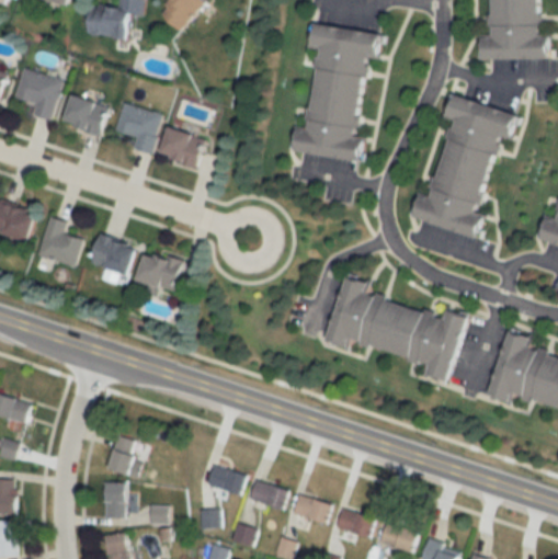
[(131,14),(141,15),(143,0),(118,0),(118,7),(90,4),(87,35),(128,38),(131,14)]
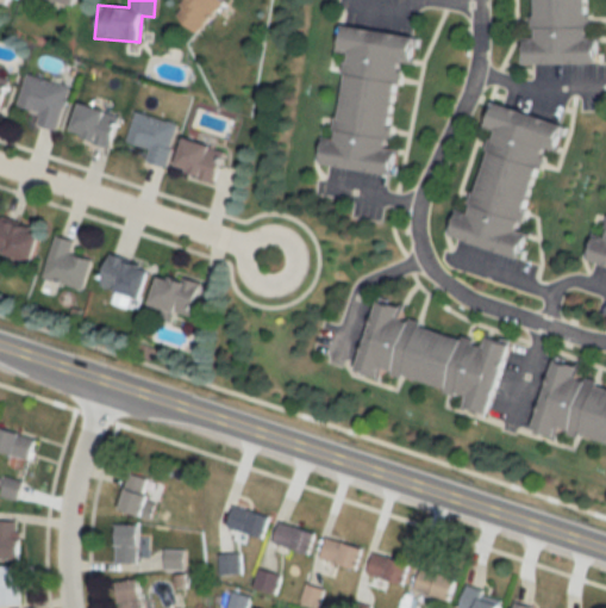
[(416,37),(343,26),(338,54),(344,55),(328,166),(393,175),(397,153),(387,152),(400,63),(412,64),(416,37)]
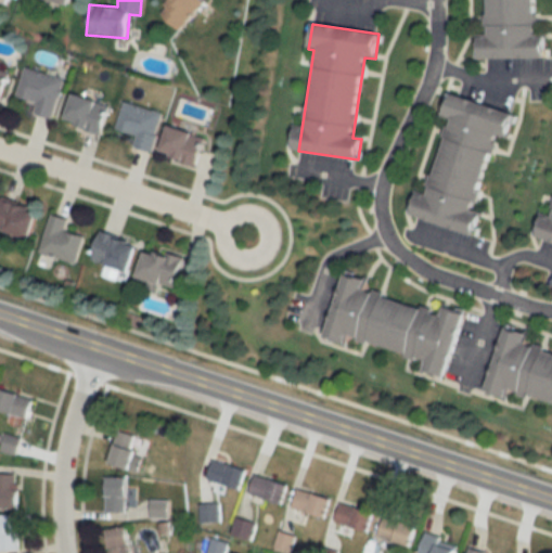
[(51,120),(62,79),(22,68),(14,98),(35,103),(33,115),(51,120)]
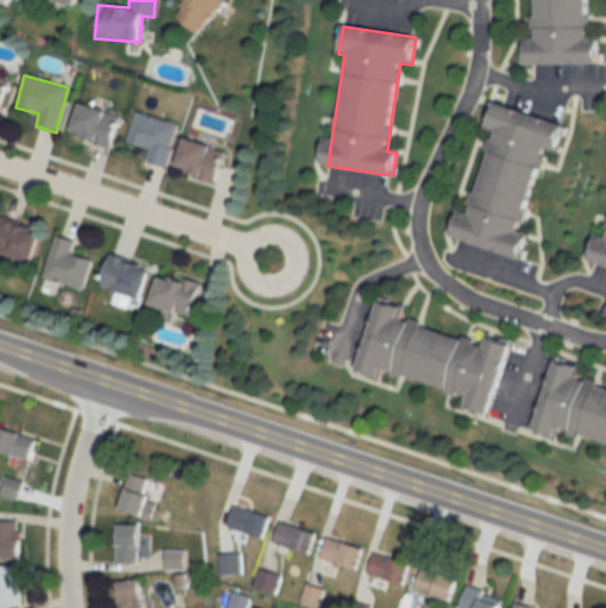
[(69,137),(108,148),(117,116),(77,105),(69,137)]
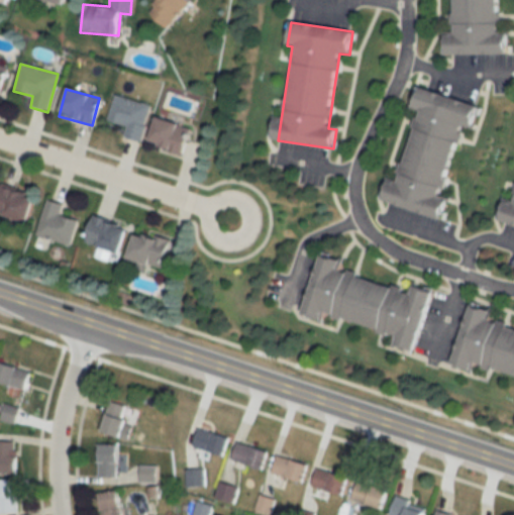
[(479,104),(416,90),(411,111),(415,112),(399,183),(388,180),(382,203),(442,216),(447,197),(443,196),(459,127),(473,130),(479,104)]
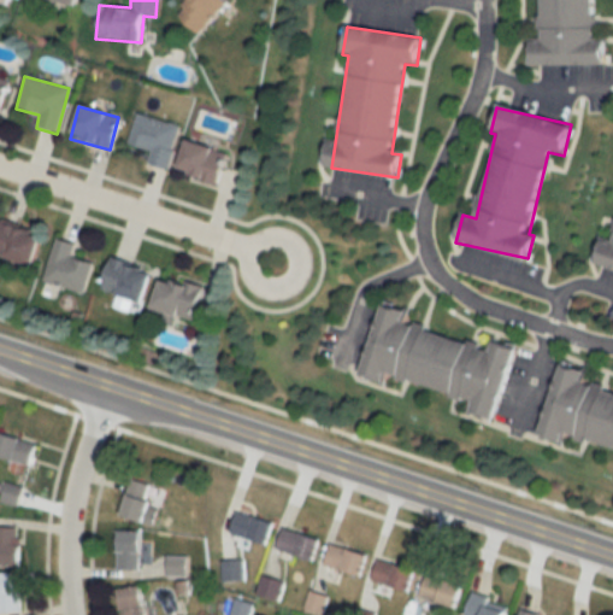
[(148,152),(145,164),(165,170),(178,127),(135,115),(125,145),(148,152)]
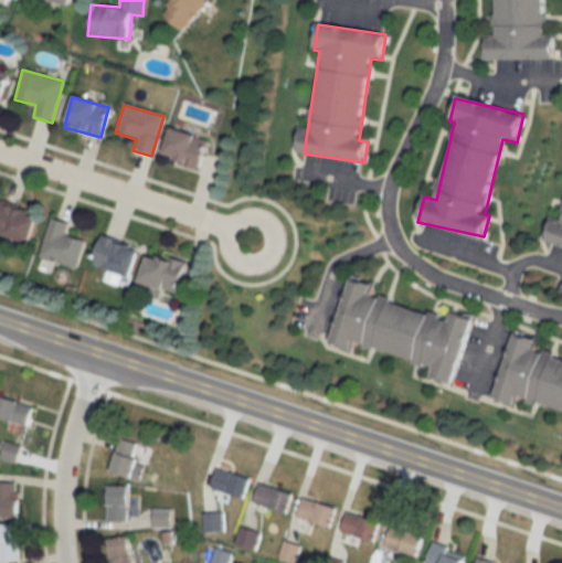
[(205,140),(170,129),(161,158),(197,169),(205,140)]
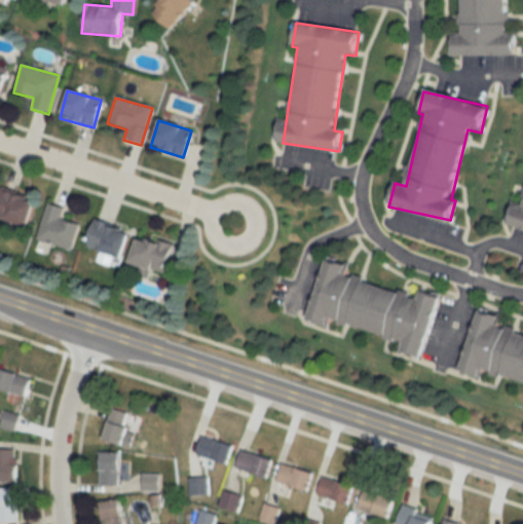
[(0,218),(26,228),(35,201),(1,189),(0,191),(0,218)]
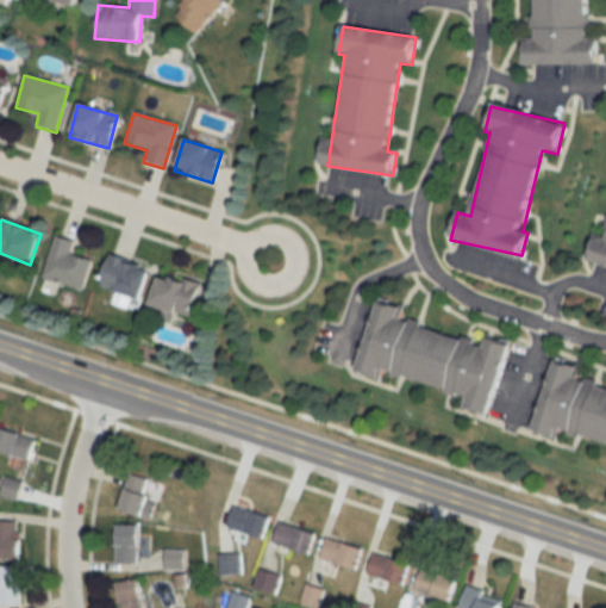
[(73,242),(55,236),(42,278),(81,290),(89,260),(69,254),(73,242)]
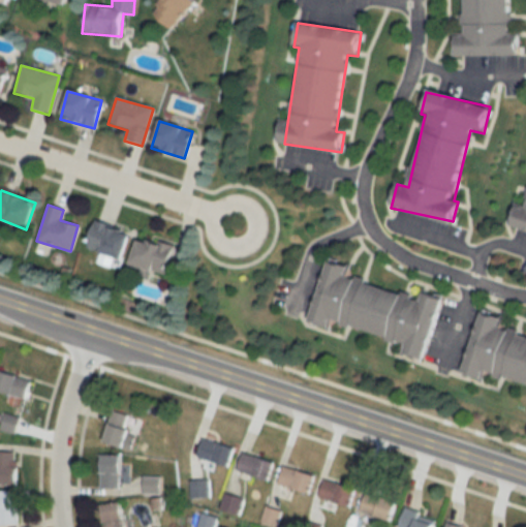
[(525,207),(517,205),(511,227),(525,230),(525,207)]
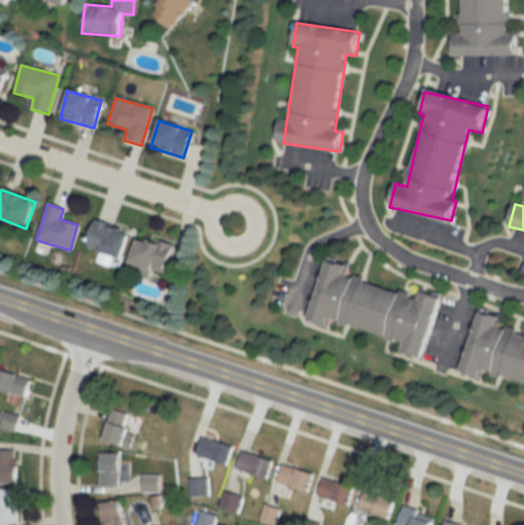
[(85,246),(123,258),(131,233),(94,220),(85,246)]
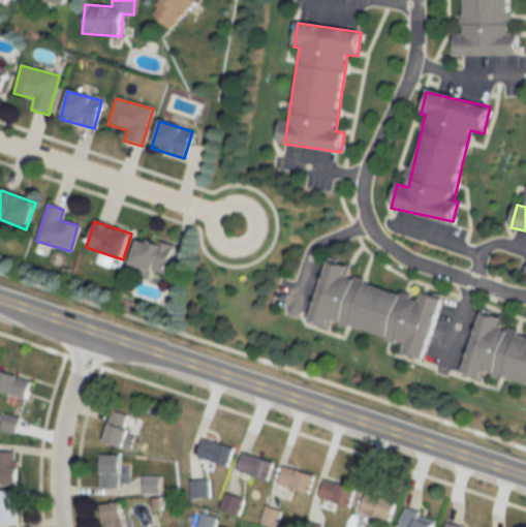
[(130,264),(163,275),(173,247),(138,237),(130,264)]
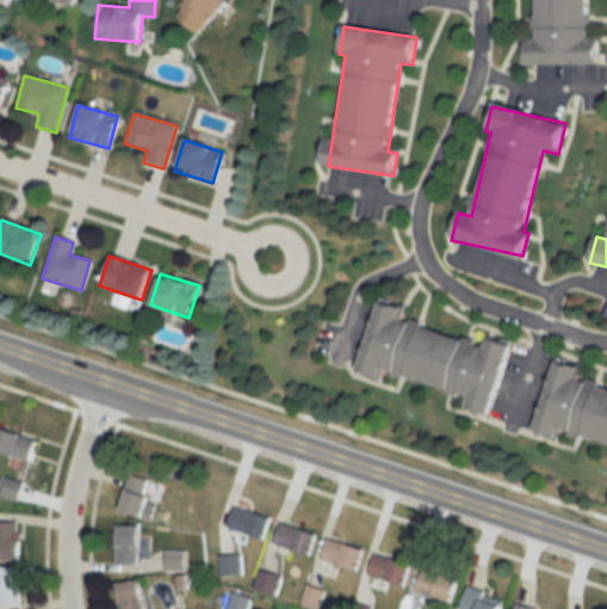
[(511,344),(485,337),(483,344),(401,321),(404,308),(377,301),(357,373),(382,380),(384,373),(468,397),(464,408),(490,416),(511,344)]
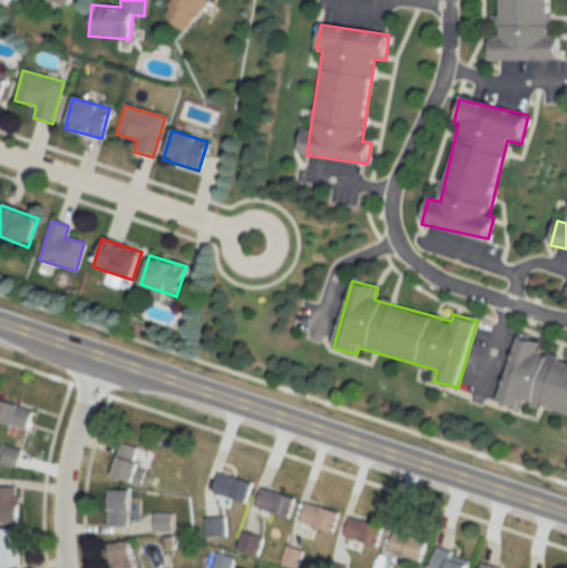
[(566,362),(540,355),(544,344),(518,336),(500,404),(521,410),(522,404),(566,415),(566,362)]
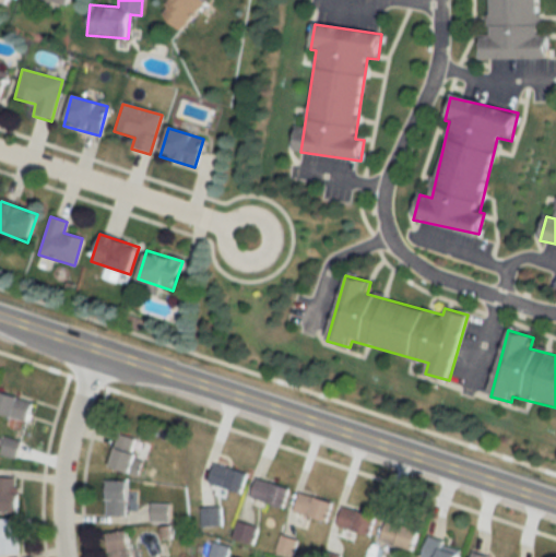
[(0,415),(25,422),(31,402),(0,394),(0,415)]
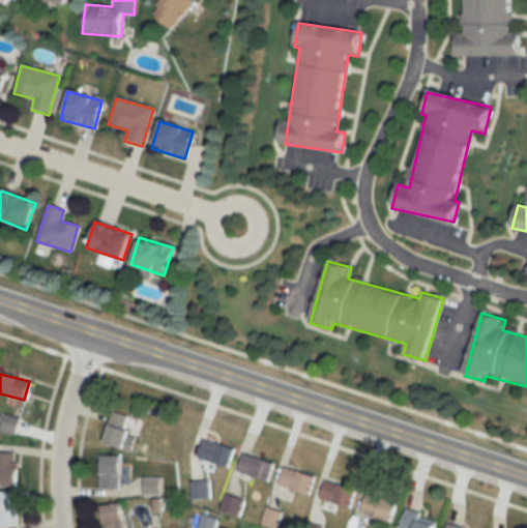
[(129,452),(139,421),(112,413),(101,444),(129,452)]
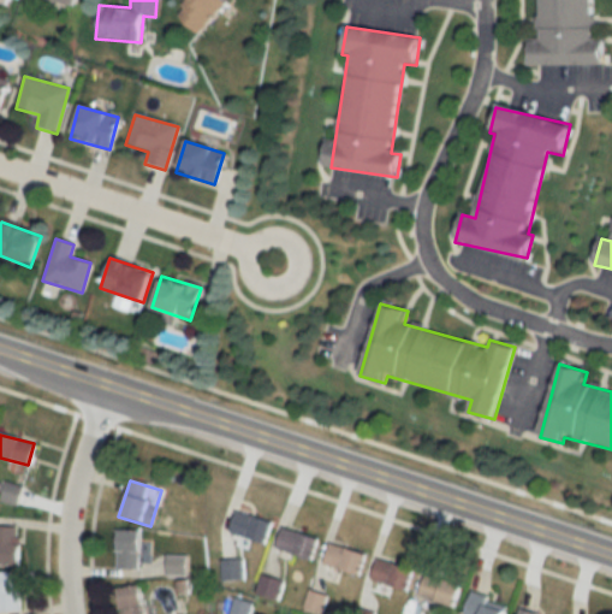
[(0,502),(16,506),(19,488),(1,484),(0,490),(0,502)]
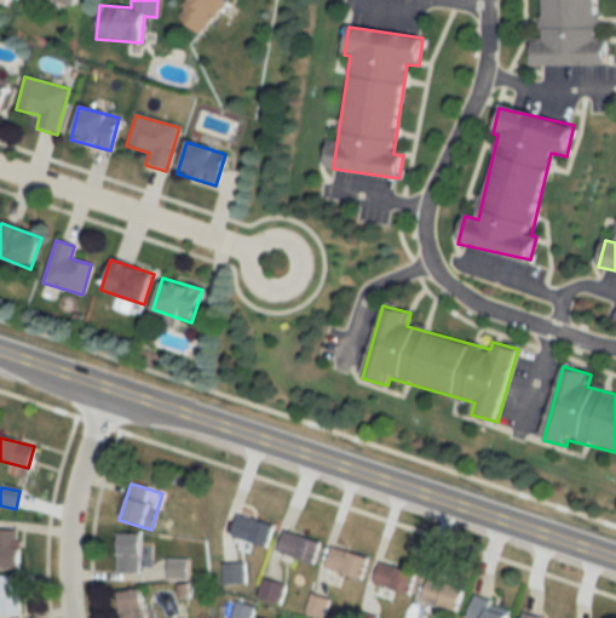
[(272,527),(235,515),(229,537),(265,548),(272,527)]
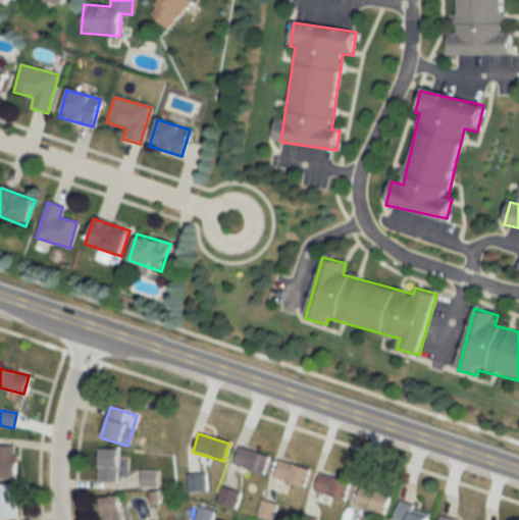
[(14,448),(0,447),(0,479),(14,480),(14,448)]
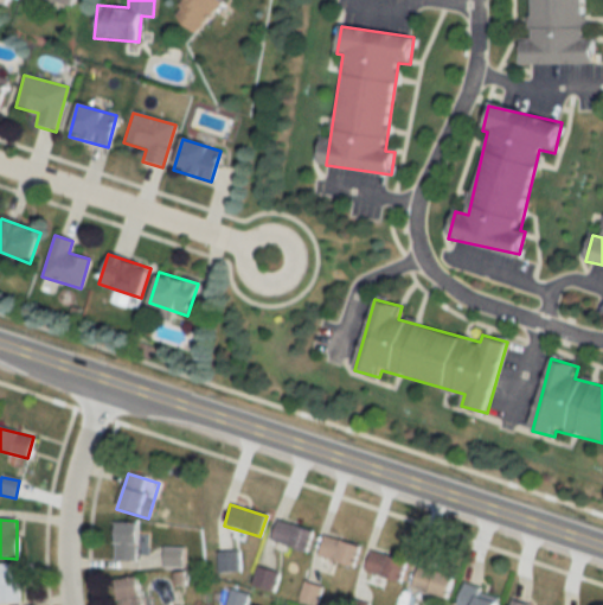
[(312,532),(276,520),(269,541),(306,553),(312,532)]
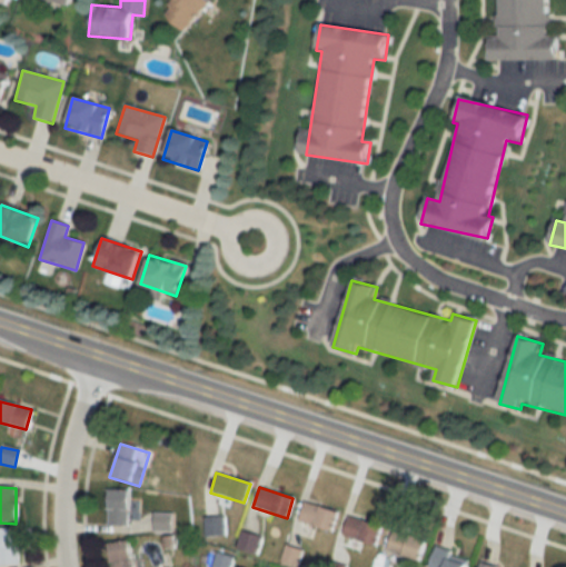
[(128,491),(107,490),(106,526),(127,526),(128,491)]
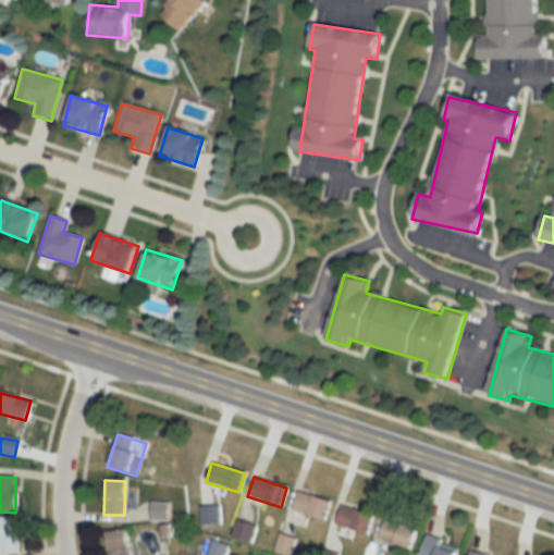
[(324,520),(329,500),(296,493),(292,513),(324,520)]
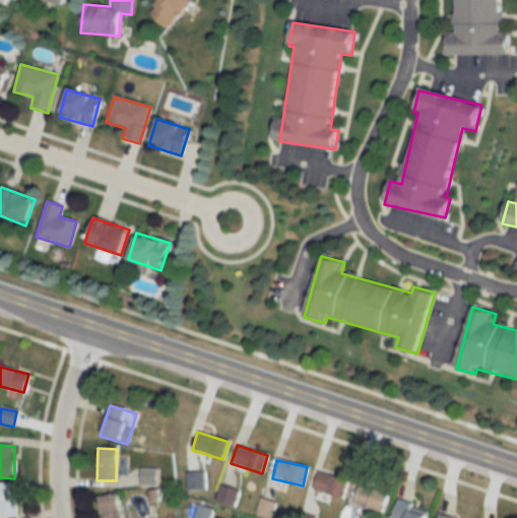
[(154,470),(139,470),(139,486),(154,486),(154,470)]
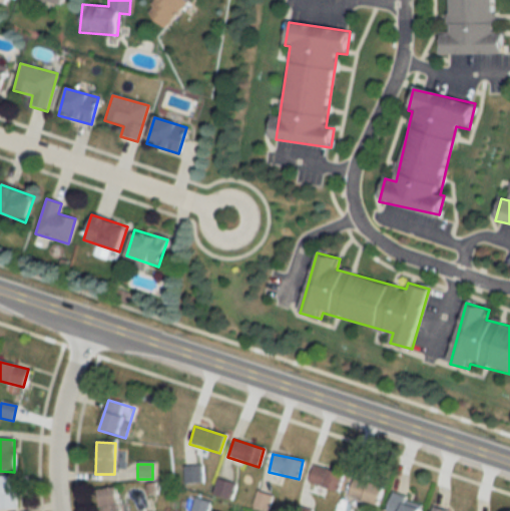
[(308,484),(339,493),(344,474),(313,466),(308,484)]
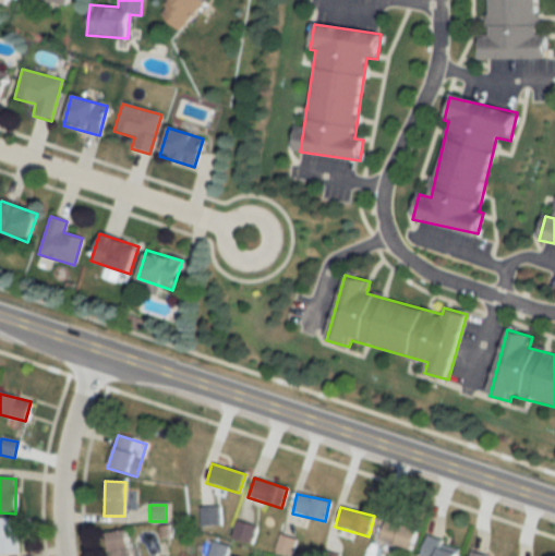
[(0,555),(15,555),(15,520),(0,519),(0,555)]
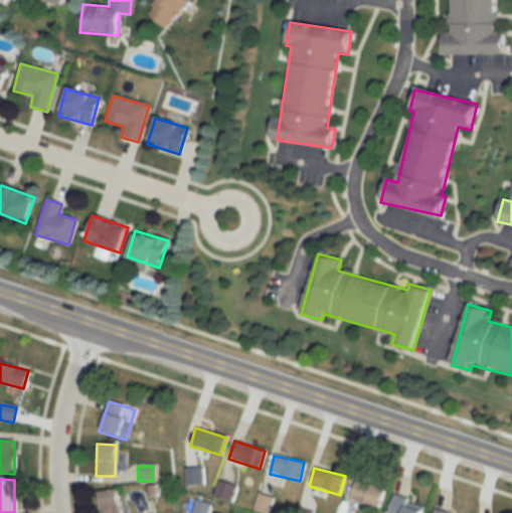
[(234,485),(215,480),(211,497),(230,502),(234,485)]
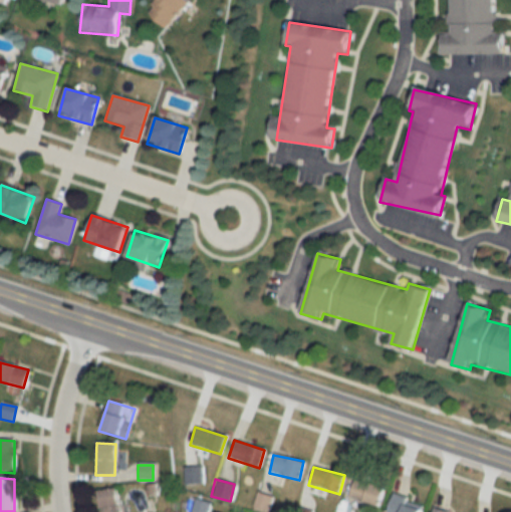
[(379,508),(386,489),(353,480),(348,498),(379,508)]
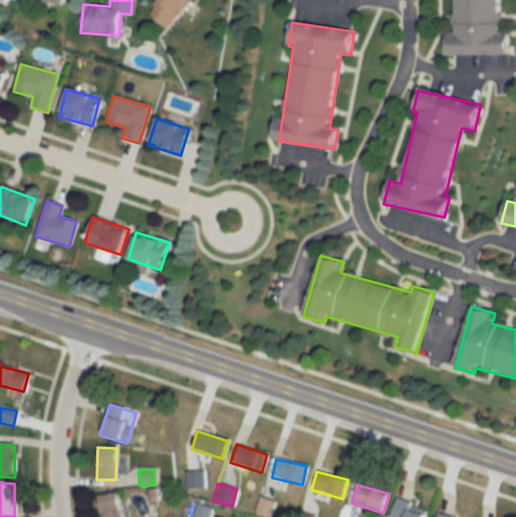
[(97,496),(98,516),(120,516),(118,494),(97,496)]
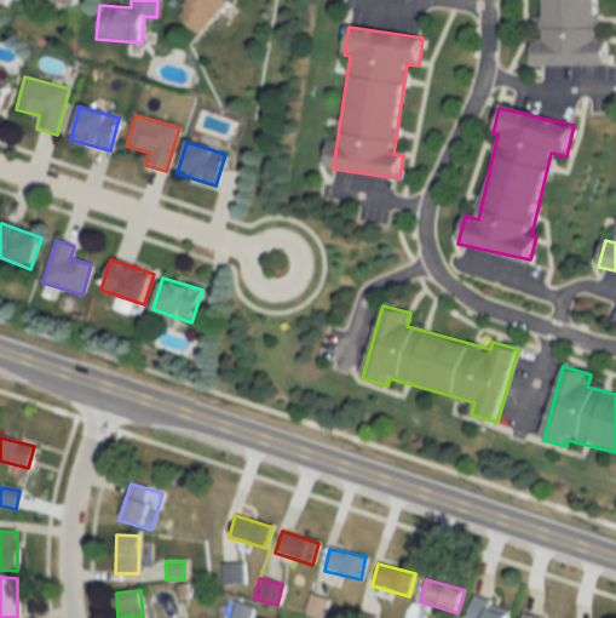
[(326,602),(311,595),(305,610),(318,617),(326,602)]
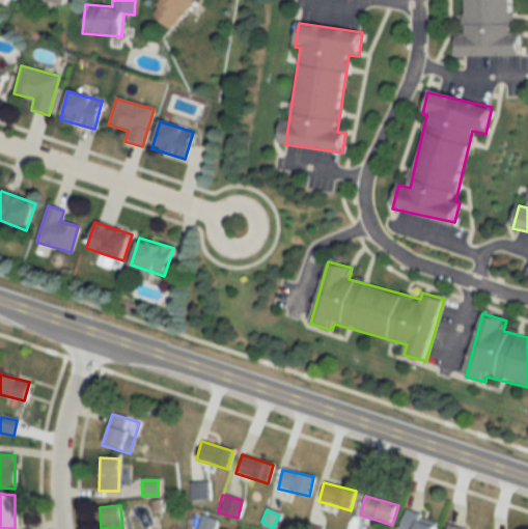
[(420,514),(406,510),(400,528),(436,528),(436,527),(418,523),(420,514)]
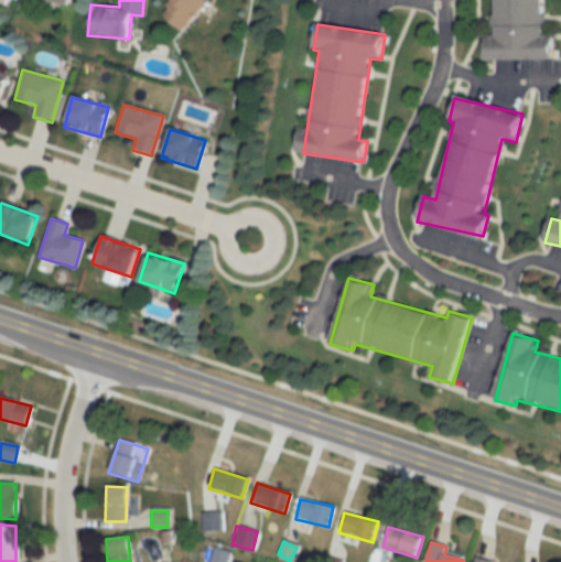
[(226,561),(229,553),(213,548),(207,561),(226,561)]
